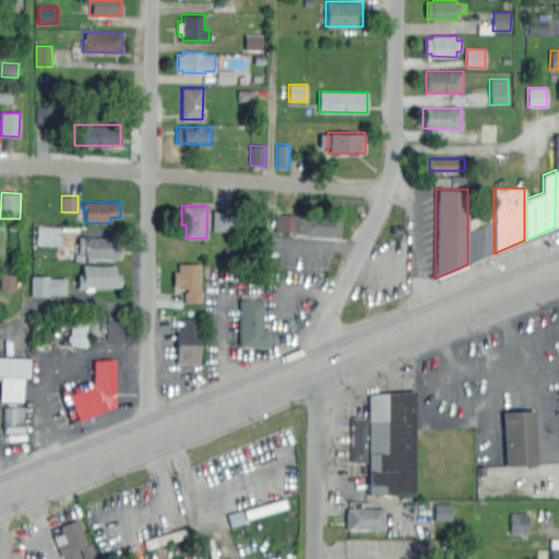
[(212,230),(212,209),(234,210),(234,230),(212,230)]
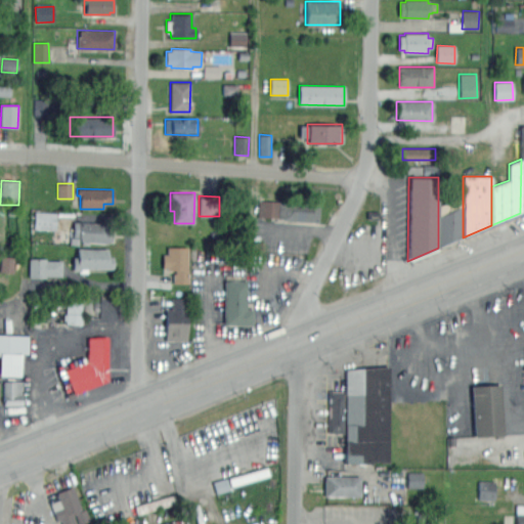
[(438,248),(463,237),(463,195),(438,206),(438,248)]
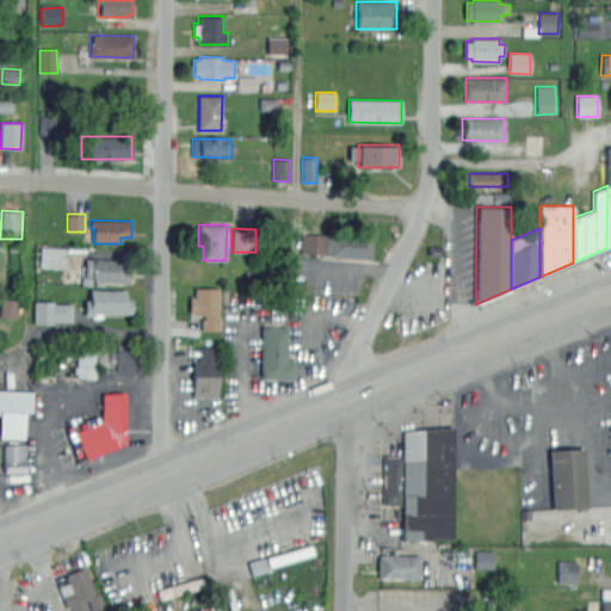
[(301,233),(300,253),(362,258),(370,258),(371,238),(301,233)]
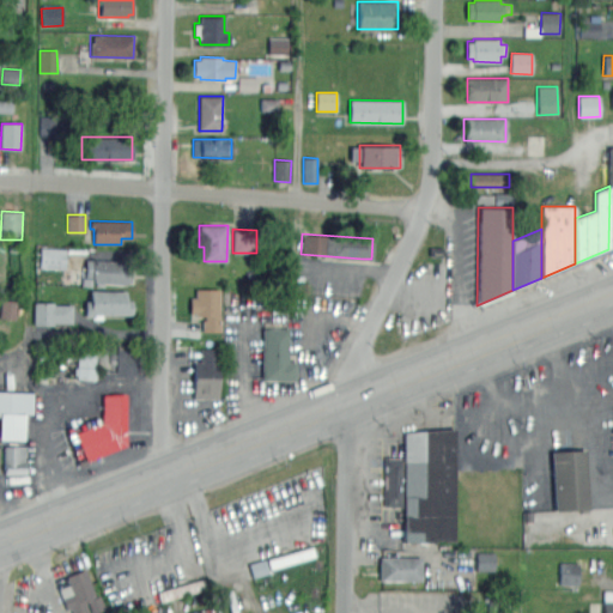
[(443,256),(430,256),(430,247),(443,247),(443,256)]
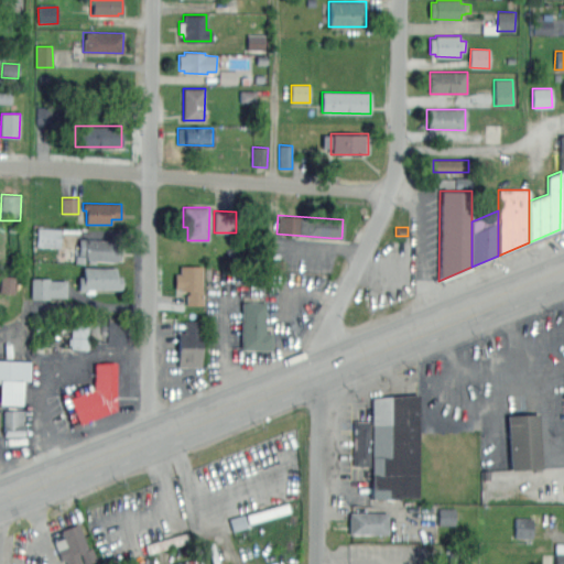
[(60,248),(60,235),(38,235),(38,247),(60,248)]
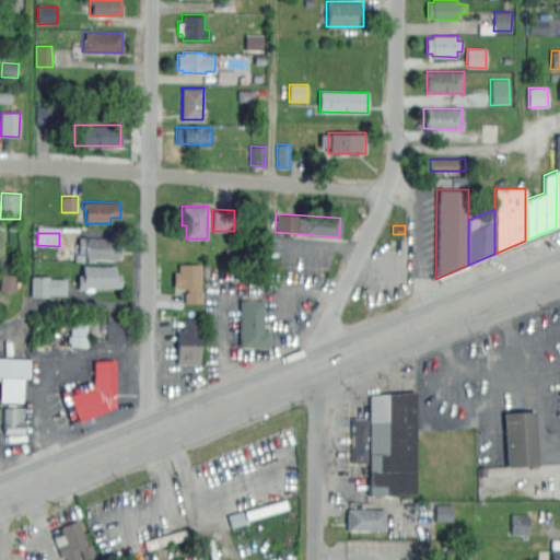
[(78,253),(84,253),(84,258),(119,258),(119,240),(78,240),(78,253)]
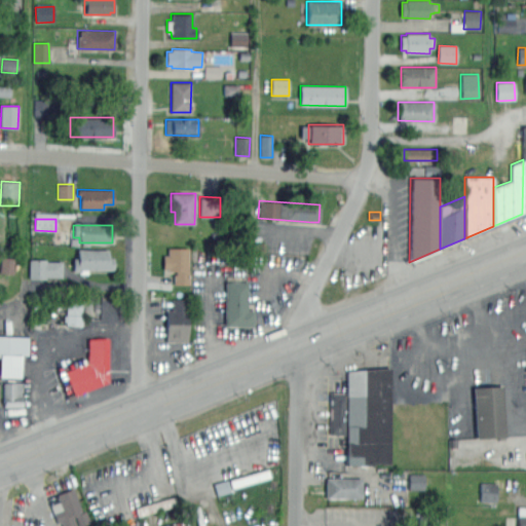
[(189,285),(189,272),(188,272),(188,248),(167,248),(167,256),(162,256),(162,269),(167,269),(167,271),(176,271),(176,274),(174,274),(174,285),(189,285)]
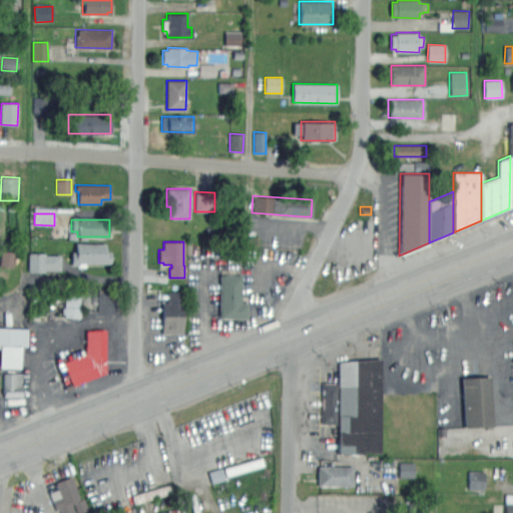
[(70,251),(70,265),(77,265),(77,268),(85,268),(85,263),(109,263),(109,250),(105,250),(105,242),(75,242),(75,251),(70,251)]
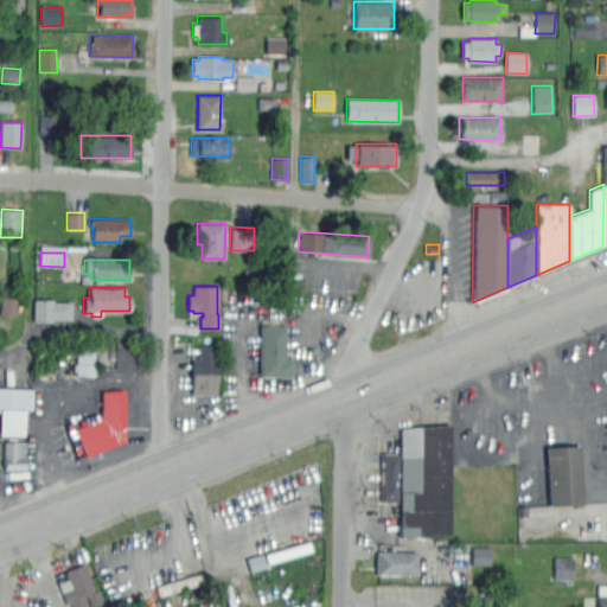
[(1,296),(0,306),(0,317),(16,318),(17,299),(1,296)]
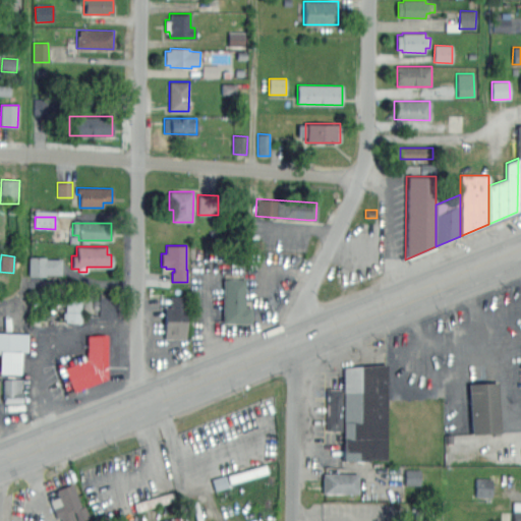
[(29,256),(29,277),(46,277),(46,274),(61,274),(61,258),(46,258),(46,256),(29,256)]
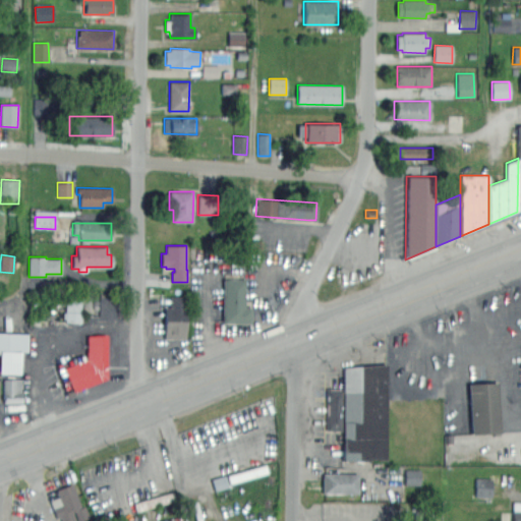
[(223,323),(224,279),(225,279),(225,273),(243,274),(243,279),(245,279),(244,307),(251,307),(250,324),(223,323)]
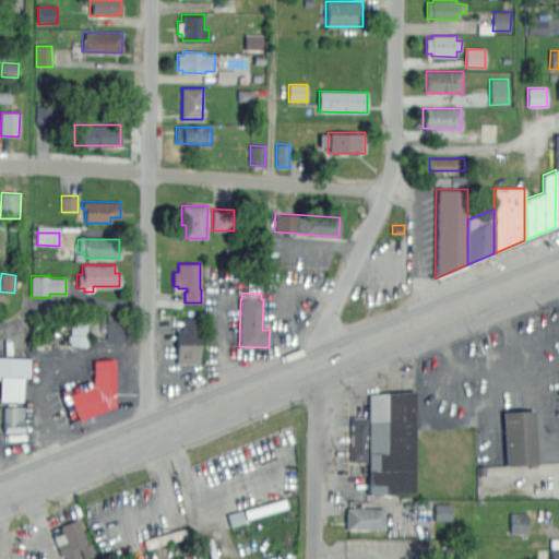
[(106,342),(125,342),(126,316),(107,314),(106,342)]
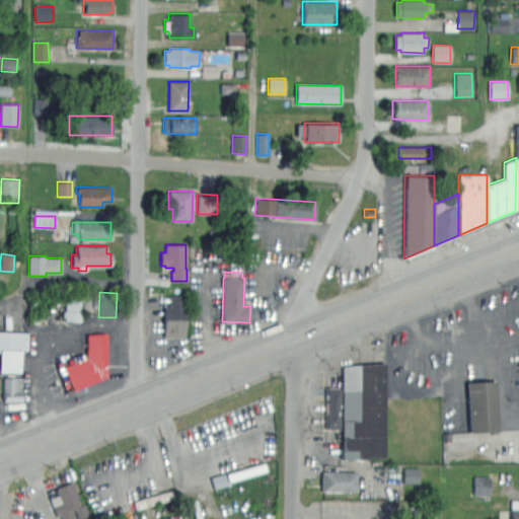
[(163,306),(163,337),(184,338),(186,296),(169,296),(169,306),(163,306)]
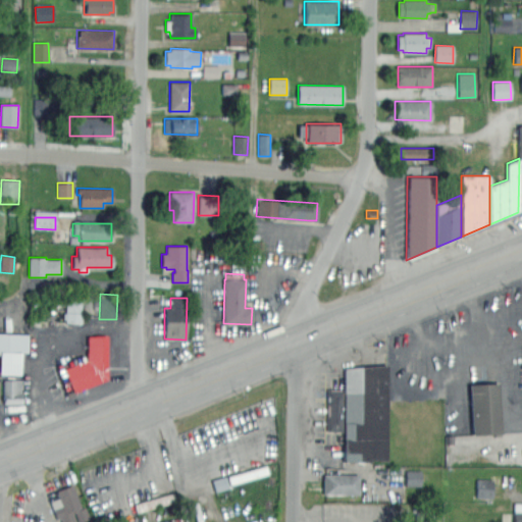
[(64,321),(66,299),(82,300),(81,322),(64,321)]
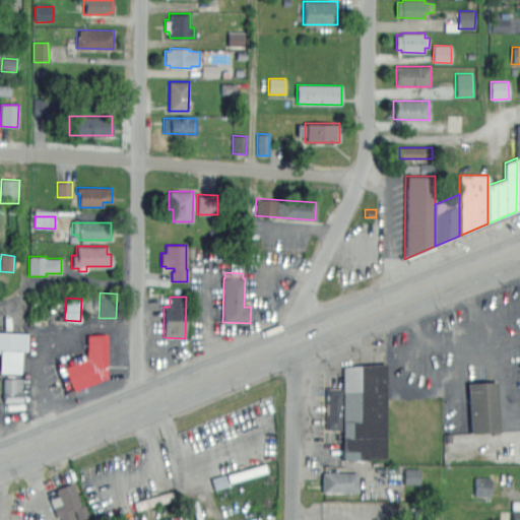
[(0,373),(20,373),(21,351),(27,351),(28,332),(0,331),(0,373)]
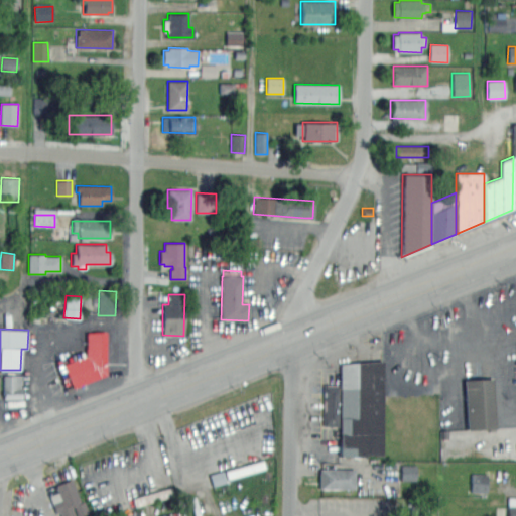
[(72,389),(104,377),(106,333),(86,333),(85,356),(62,365),(72,389)]
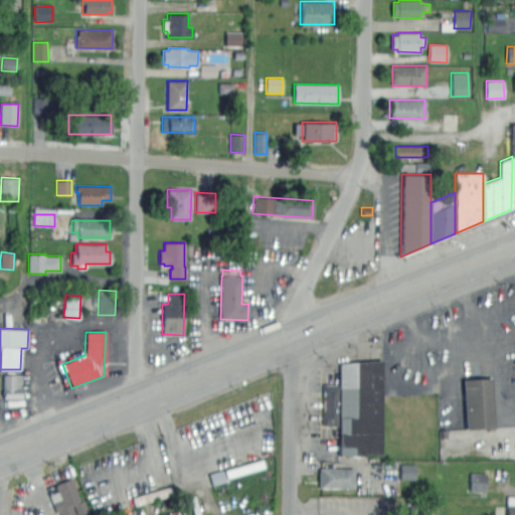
[(338,361),(340,455),(381,454),(380,395),(380,361),(338,361)]
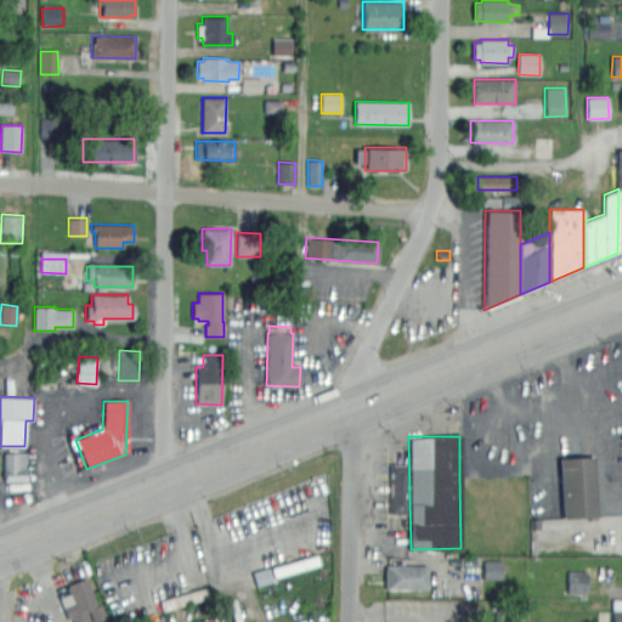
[(3,481),(4,452),(27,452),(26,481),(3,481)]
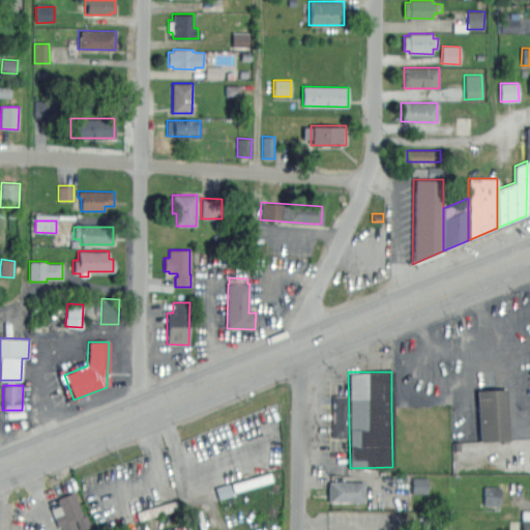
[(477,388),(478,441),(509,440),(507,387),(477,388)]
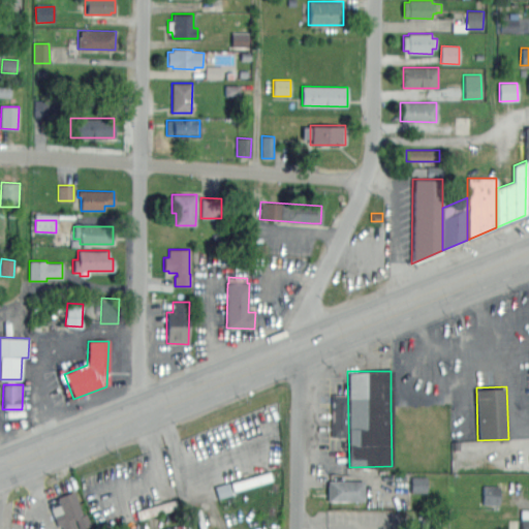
[(230,483),(232,491),(271,479),(269,471),(230,483)]
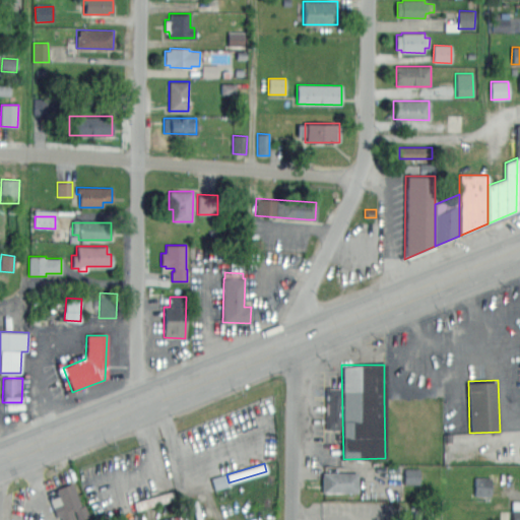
[(419,468),(404,468),(403,483),(418,483),(419,468)]
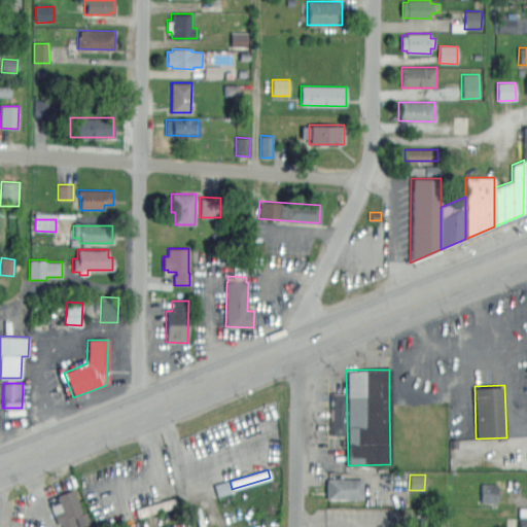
[(325,498),(362,499),(362,479),(325,479),(325,498)]
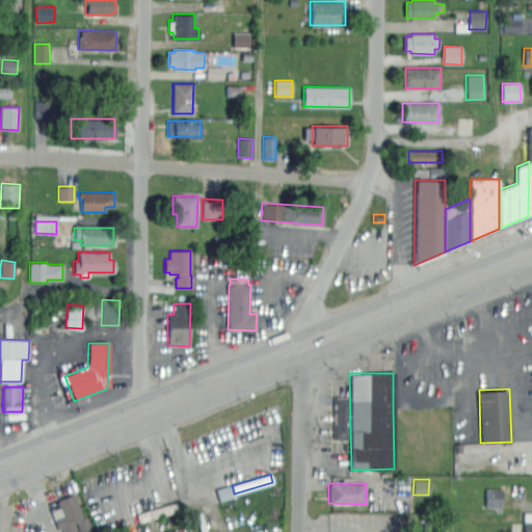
[(215,488),(219,501),(233,497),(229,484),(215,488)]
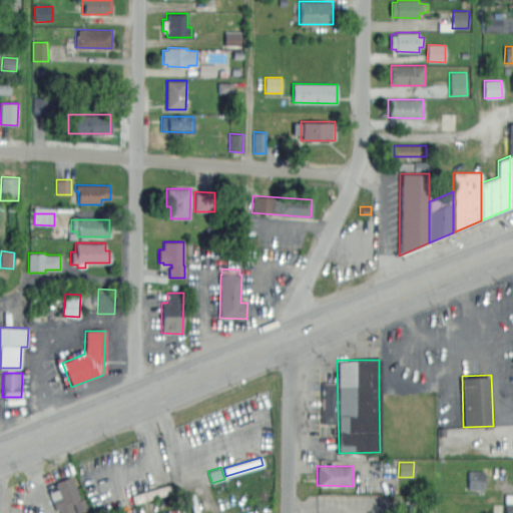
[(484,471),(468,471),(468,489),(484,489),(484,471)]
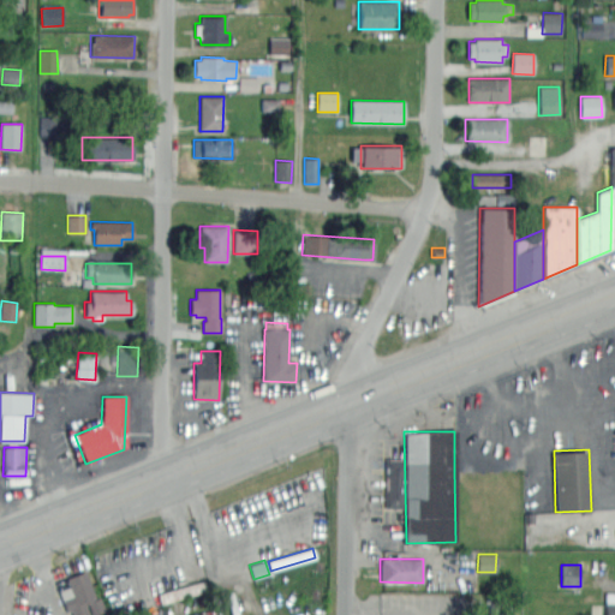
[(70,614),(91,614),(102,610),(85,571),(66,578),(69,586),(59,590),(70,614)]
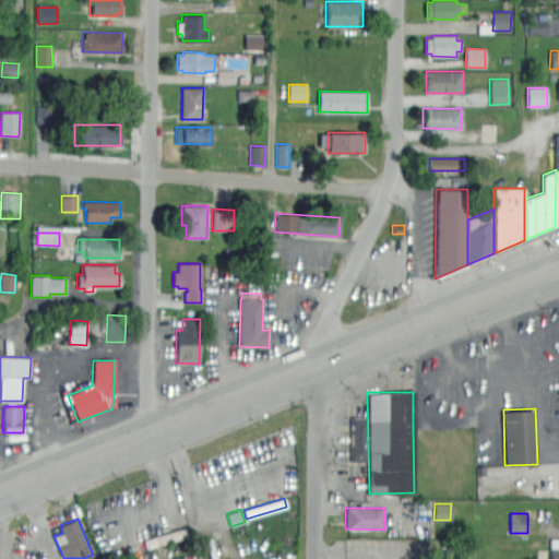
[(143,539),(145,548),(187,537),(185,528),(143,539)]
